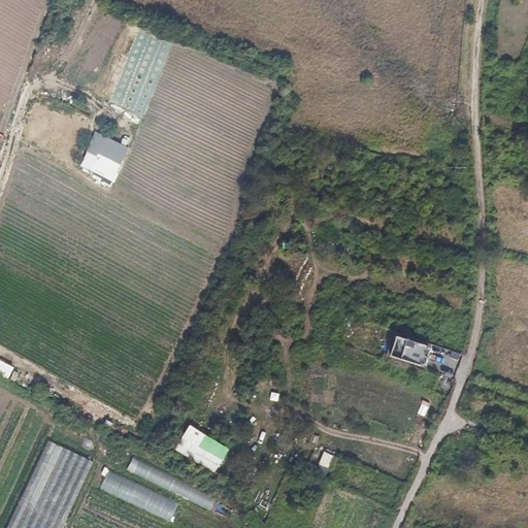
[(94,172),(103,145),(90,140),(79,167),(94,172)]
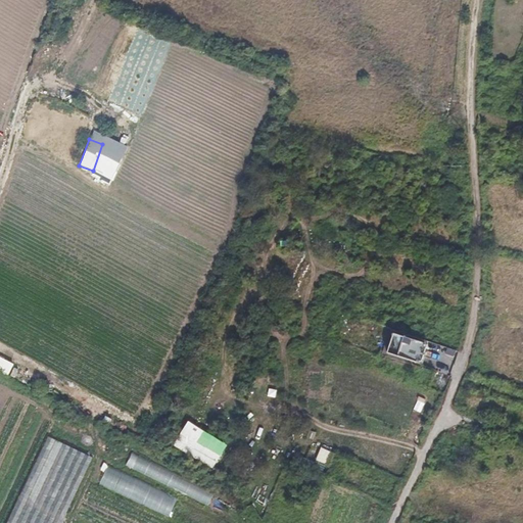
[(389,334),(383,354),(420,366),(426,344),(389,334)]
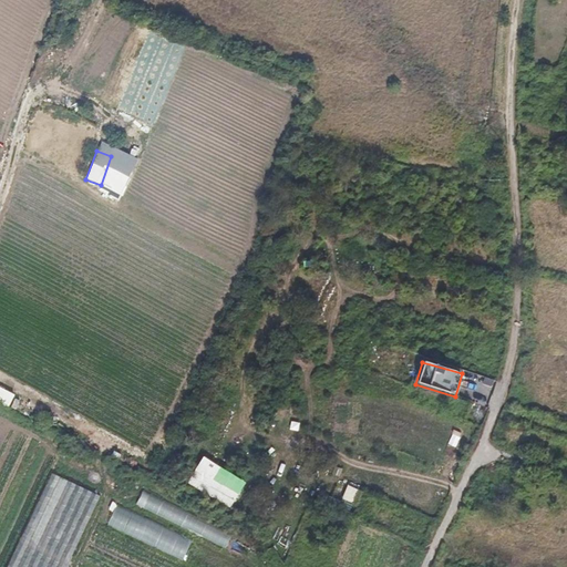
[(0,404),(8,409),(14,395),(0,388),(0,404)]
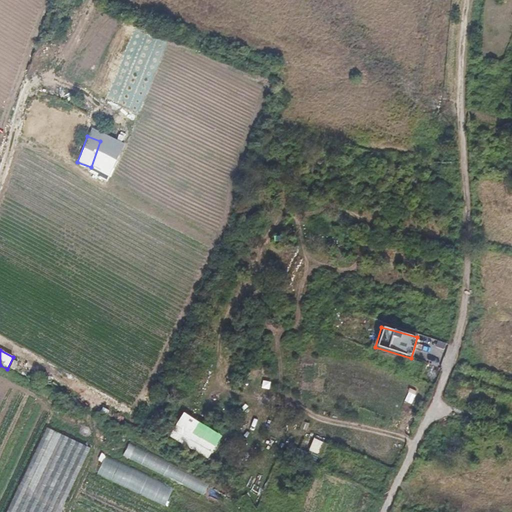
[(181,413),(169,435),(208,457),(221,436),(181,413)]
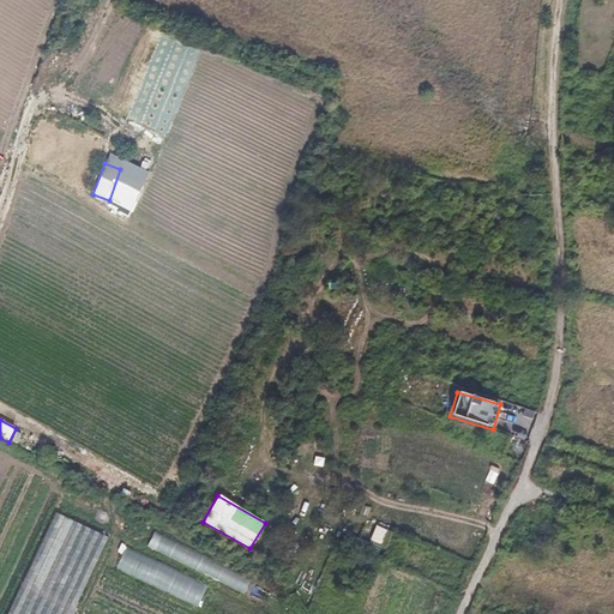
[(368,541),(381,546),(389,531),(375,525),(368,541)]
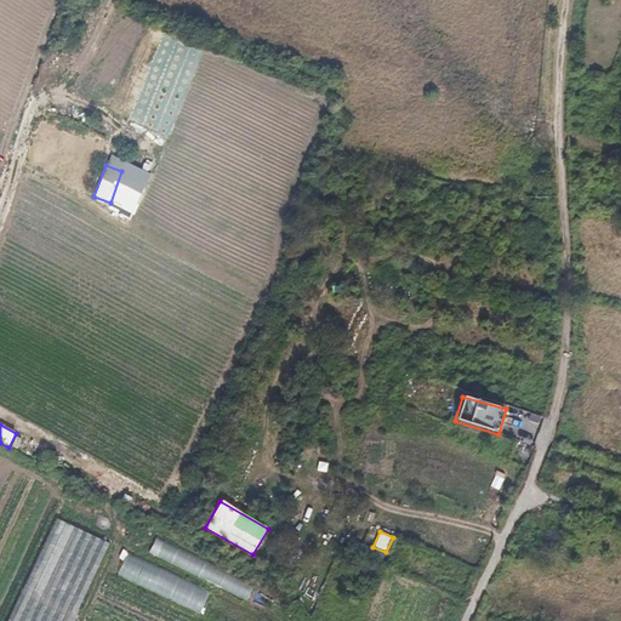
[(148,556),(249,598),(255,582),(154,540),(148,556)]
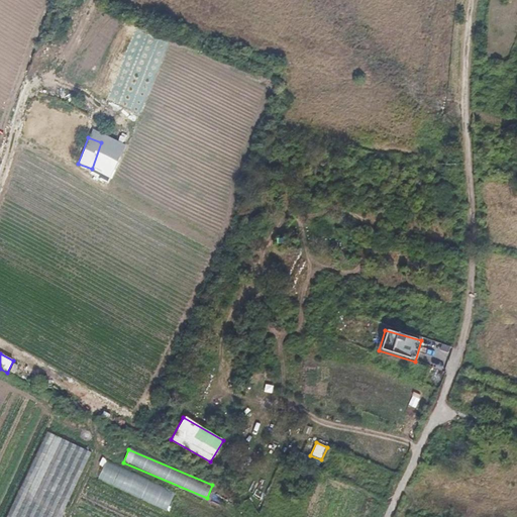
[(97,481),(168,508),(175,490),(104,462),(97,481)]
